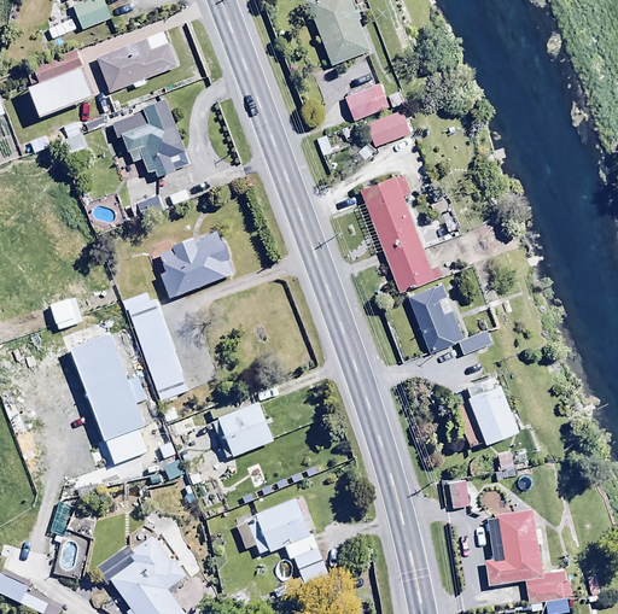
[(83,0),(73,5),(82,28),(110,16),(103,0),(83,0)]
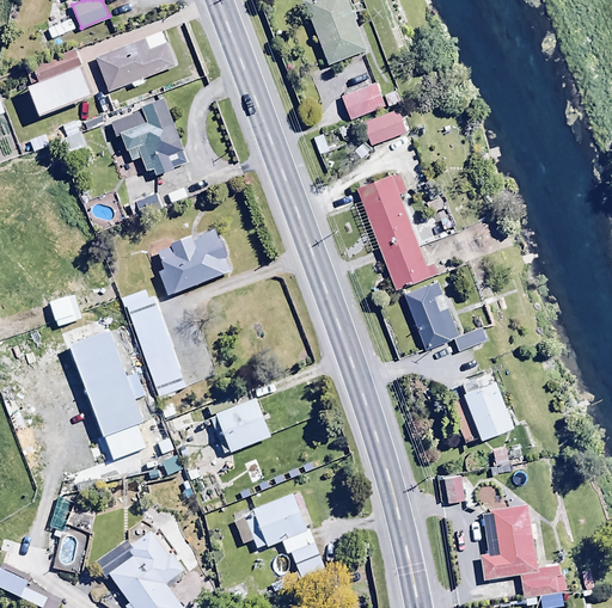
[(328,63),(368,48),(349,0),(303,0),(328,63)]
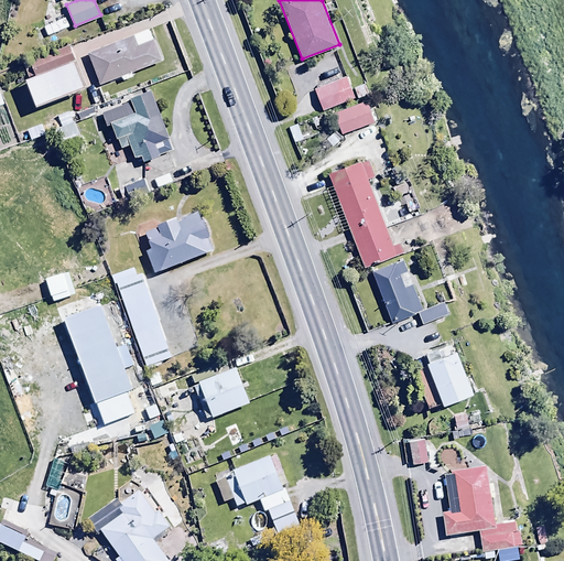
[(68,27),(65,17),(44,25),(47,35),(68,27)]
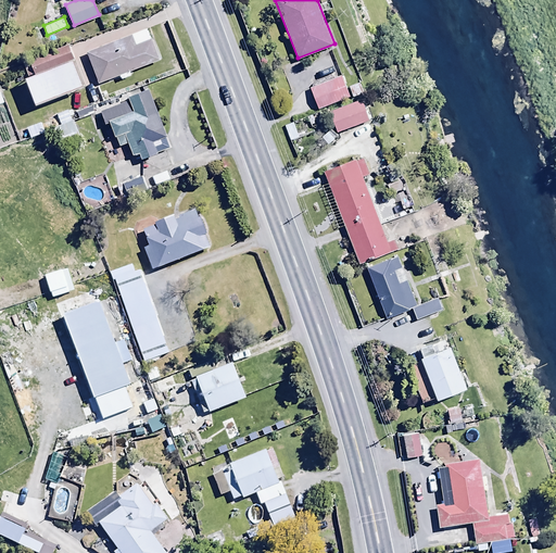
[(147,28),(87,52),(99,83),(119,74),(121,79),(131,75),(130,71),(160,59),(147,28)]
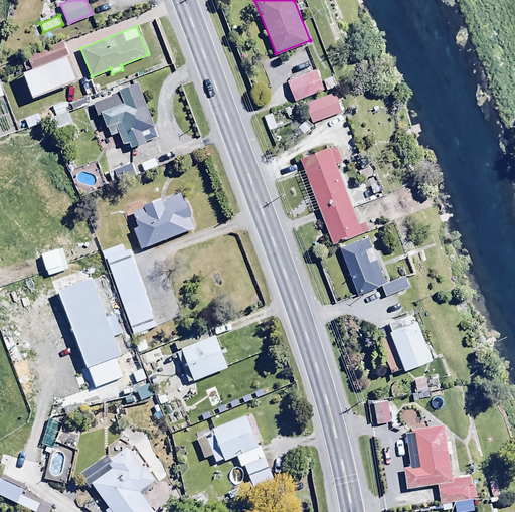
[(63,40),(21,57),(27,71),(24,72),(35,98),(78,79),(63,40)]
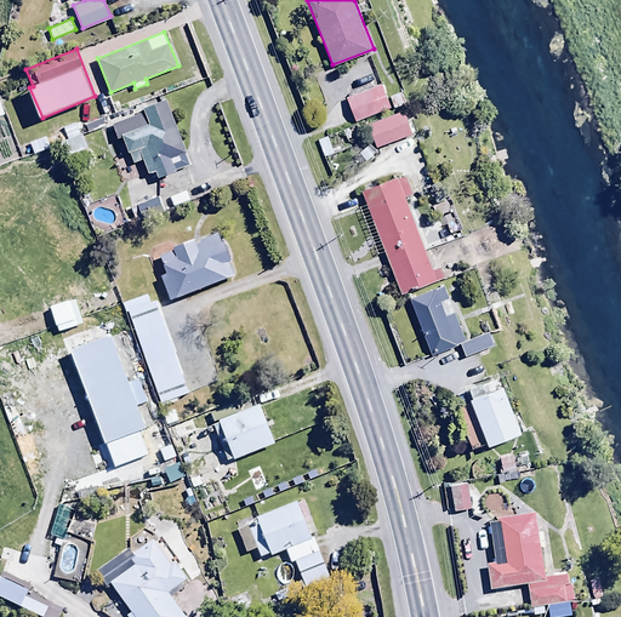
[(346,98),(355,120),(391,107),(381,84),(346,98)]
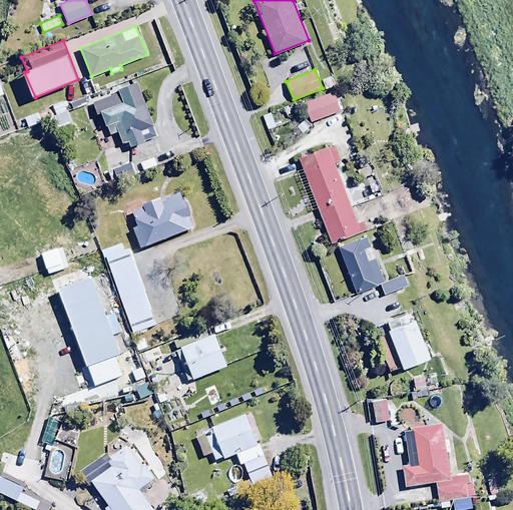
[(119,91),(92,101),(97,113),(101,111),(110,133),(118,130),(122,143),(128,141),(130,147),(158,135),(137,82),(118,89),(119,91)]
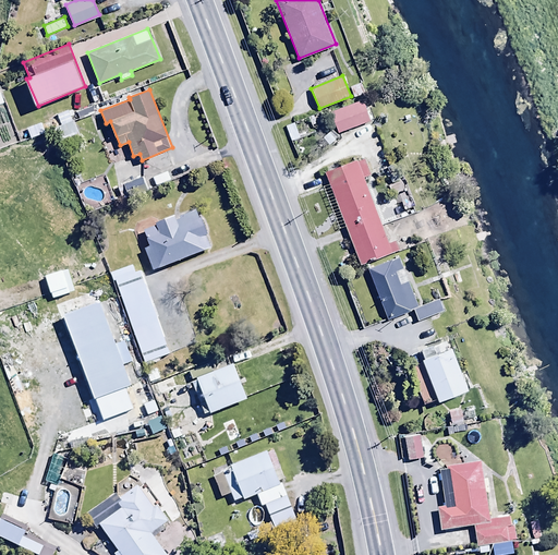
[(363,99),(330,111),(338,132),(371,120),(363,99)]
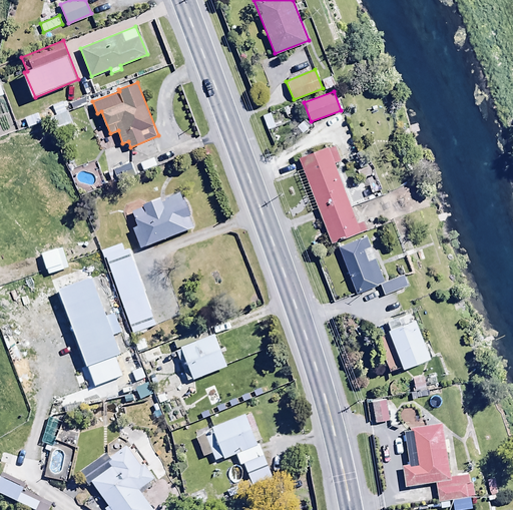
[(69,101),(72,108),(86,103),(84,96),(69,101)]
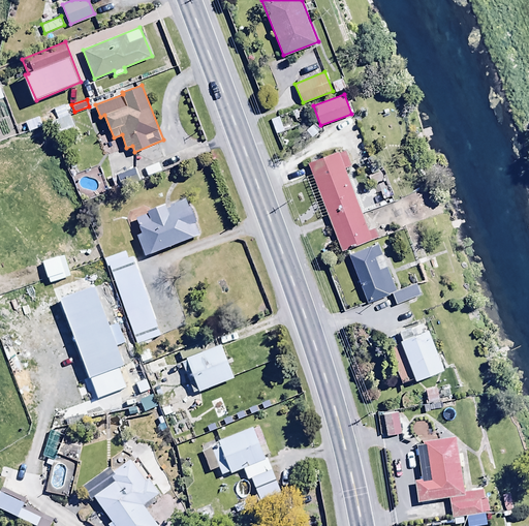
[(68,115),(64,103),(54,106),(58,119),(50,122),(55,136),(75,129),(70,114),(68,115)]
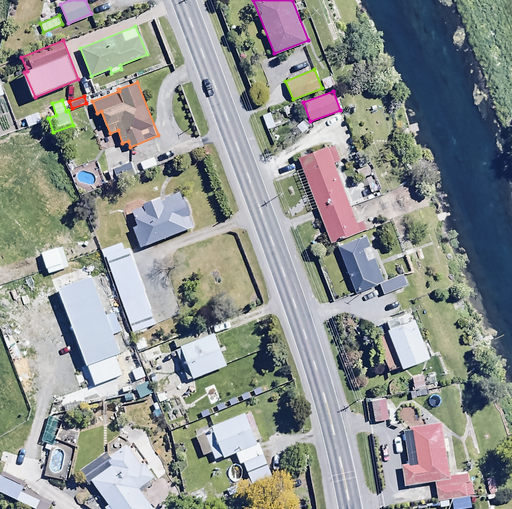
[(261,115),(266,126),(275,123),(270,111),(261,115)]
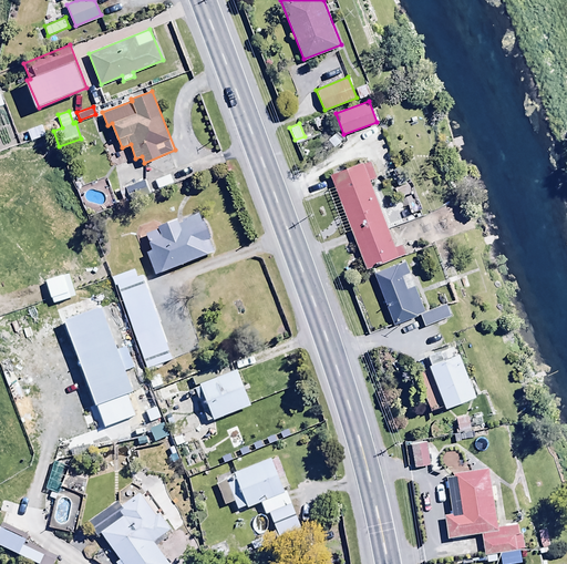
[(330,174),(366,267),(406,253),(402,243),(394,246),(370,180),(377,177),(371,161),(363,164),(363,162),(330,174)]
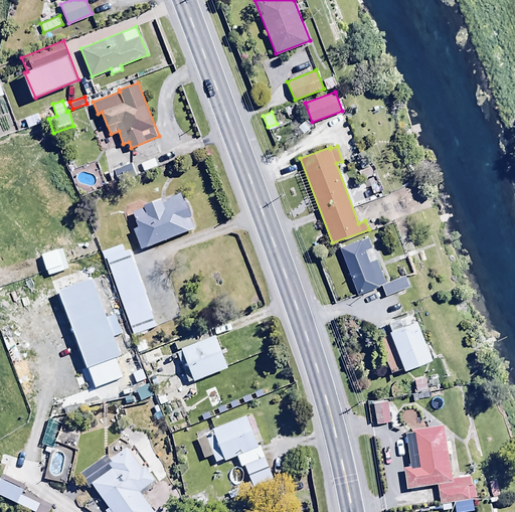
[(131,162),(108,171),(112,180),(135,171),(131,162)]
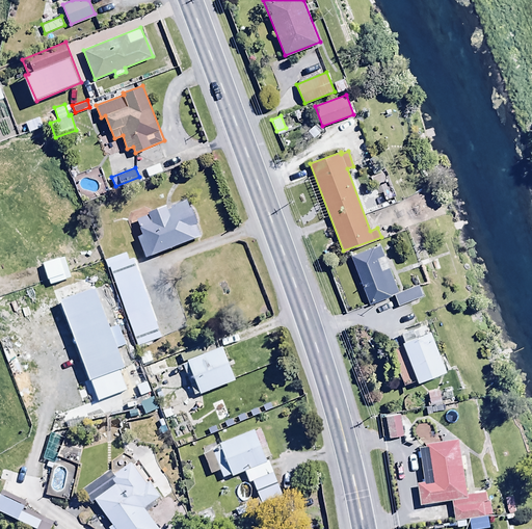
[(137,237),(145,258),(201,236),(196,225),(198,223),(192,207),(190,208),(187,200),(170,206),(171,208),(168,209),(166,205),(148,212),(149,214),(136,218),(142,235),(137,237)]
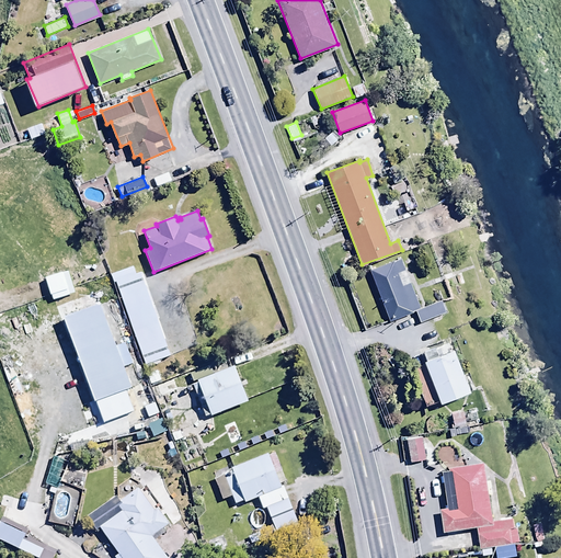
[(402,258),(370,270),(390,321),(416,311),(421,322),(447,312),(441,297),(420,305),(402,258)]
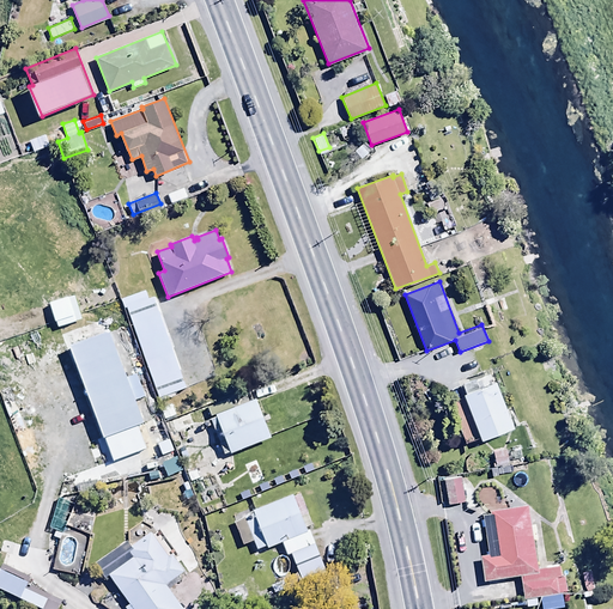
[(174,352),(153,297),(126,306),(146,361),(174,352)]
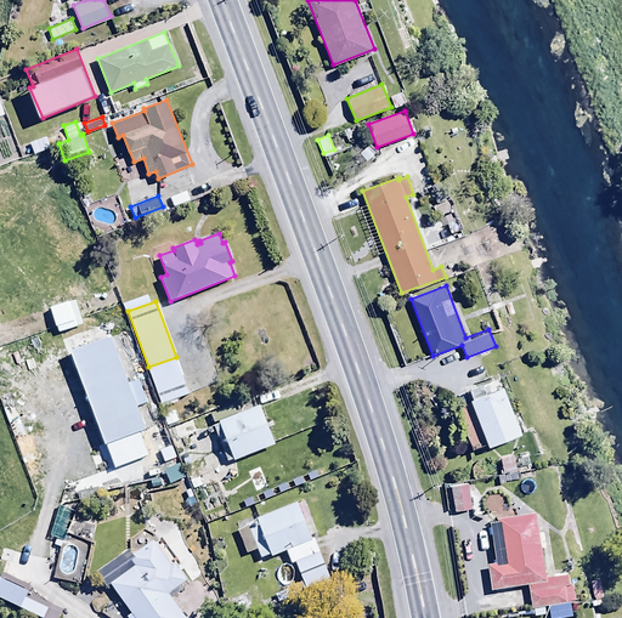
[(119,334),(71,351),(105,446),(153,429),(119,334)]
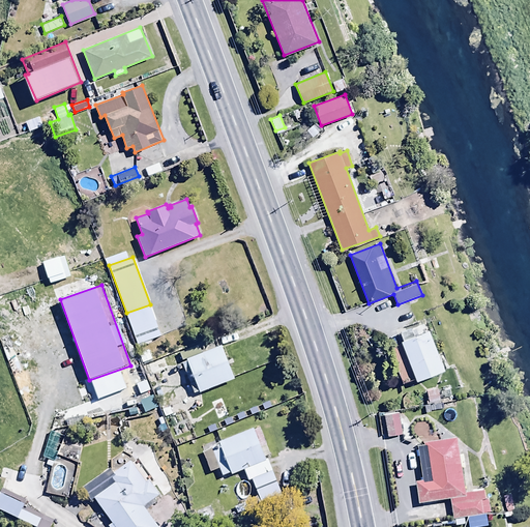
[(404,341),(402,341),(417,381),(445,370),(430,329),(425,331),(422,323),(401,331),(404,341)]
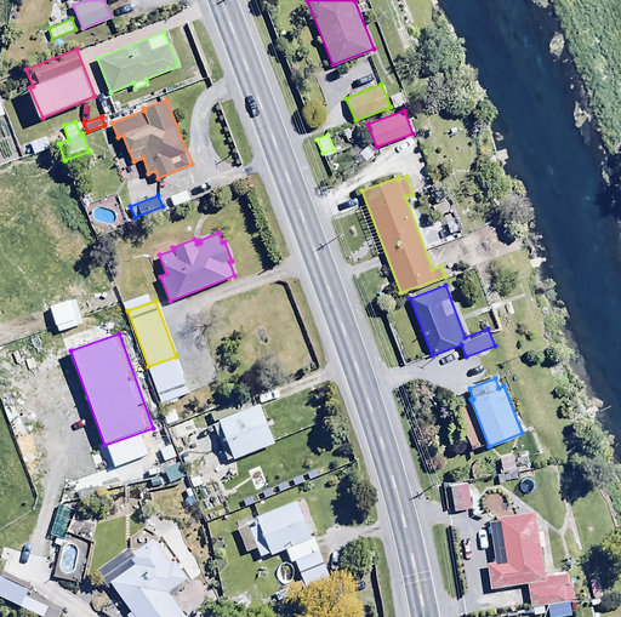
[(275,445),(257,393),(172,423),(177,439),(215,426),(218,436),(211,440),(215,450),(222,447),(227,462),(275,445)]
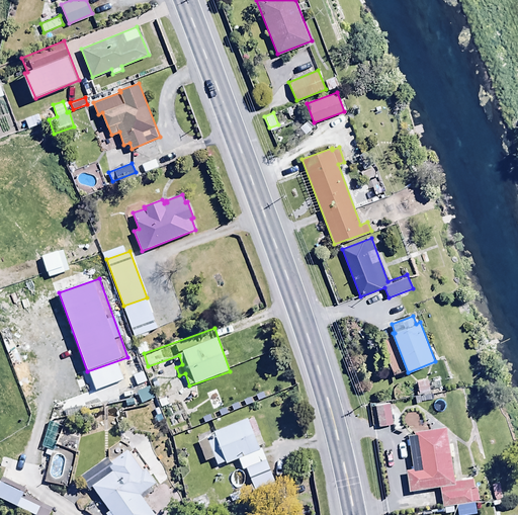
[(428,379),(416,381),(418,392),(429,390),(428,379)]
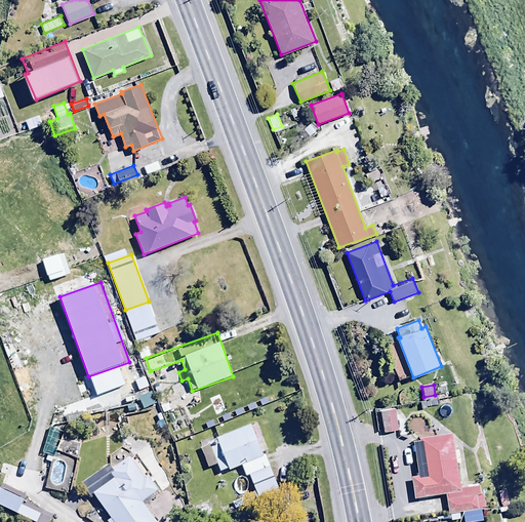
[(152,392),(138,397),(143,407),(156,401),(152,392)]
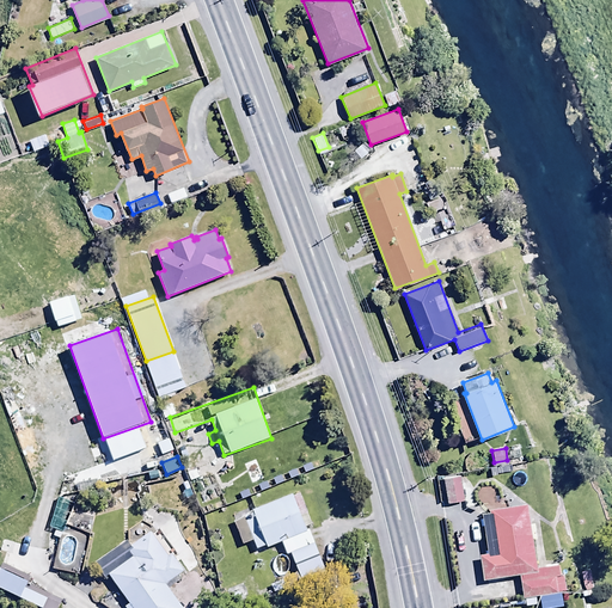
[(255,459),(243,465),(250,484),(263,478),(255,459)]
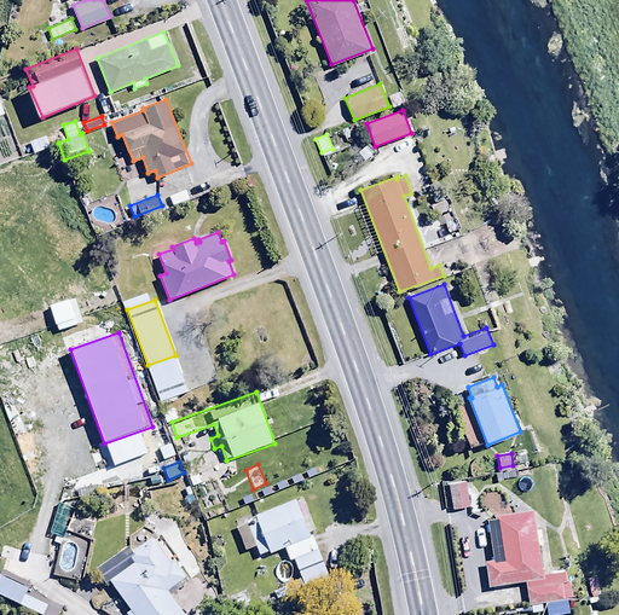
[(466,482),(449,486),(452,509),(470,505),(466,482)]
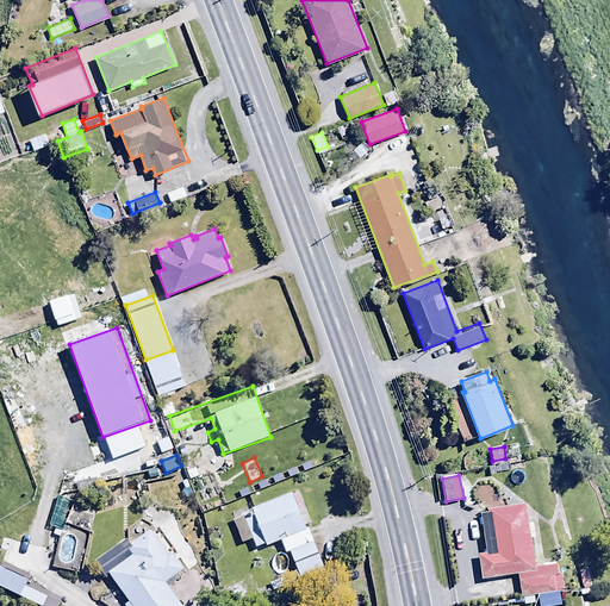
[(298,488),(251,507),(254,512),(232,520),(241,542),(253,537),(256,547),(266,542),(266,544),(280,539),(286,553),(290,550),(299,575),(324,566),(309,526),(305,528),(304,524),(311,522),(298,488)]
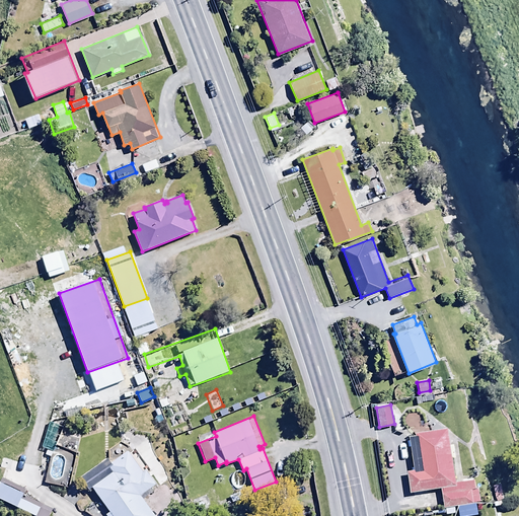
[(450,444),(448,428),(409,434),(414,469),(406,470),(410,493),(440,488),(443,507),(457,505),(458,515),(470,513),(469,511),(477,510),(476,502),(480,502),(478,487),(474,487),(473,480),(455,482),(451,458),(455,457),(453,444),(450,444)]
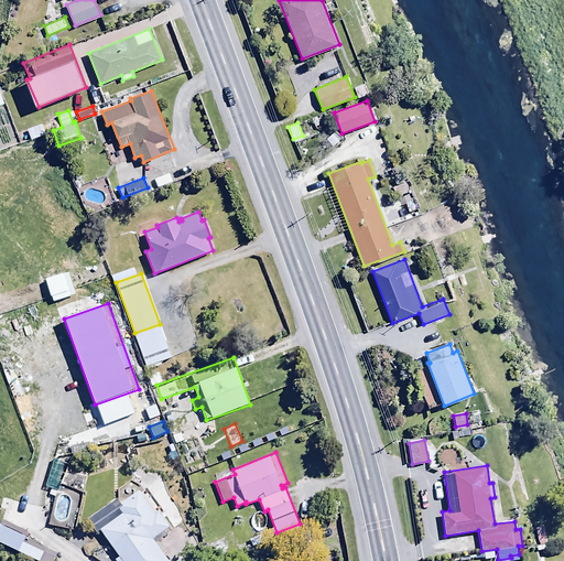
[(97,531),(100,529),(122,560),(170,560),(153,538),(170,526),(159,509),(155,511),(139,489),(121,503),(117,497),(87,518),(97,531)]
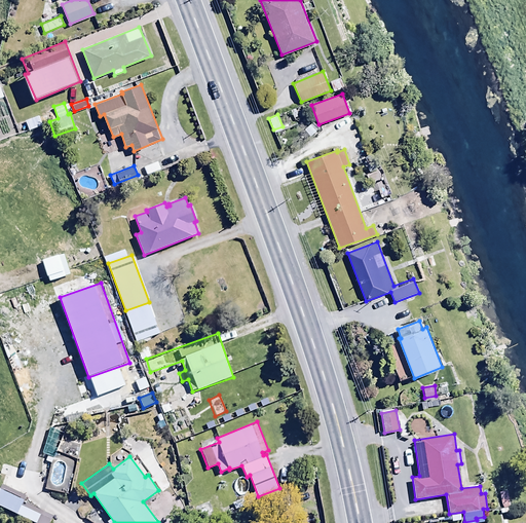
[(1,487),(0,488),(0,505),(37,522),(41,514),(22,505),(25,498),(1,487)]
